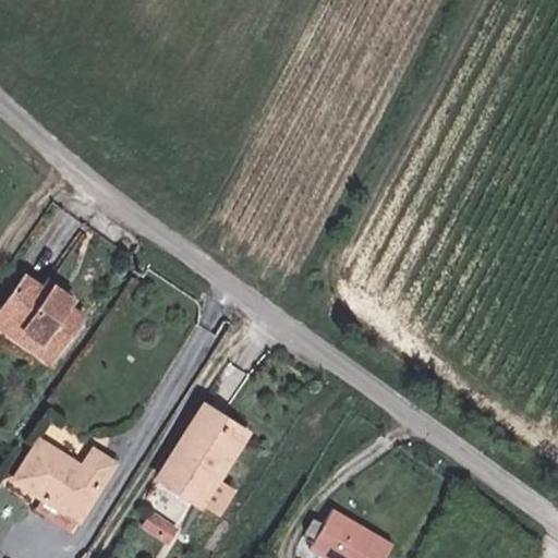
[(53,328),(79,295),(75,293),(80,286),(62,271),(56,279),(33,264),(10,295),(53,328)]
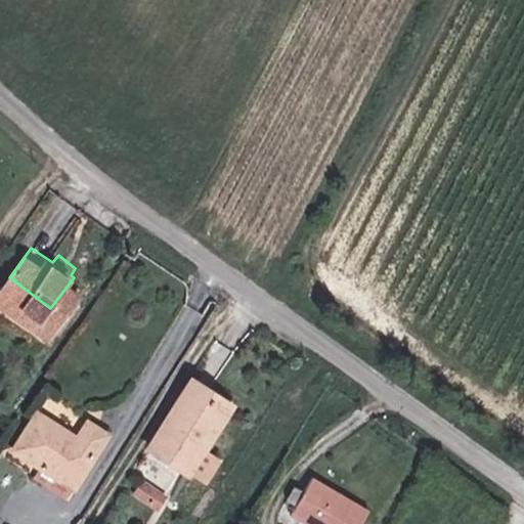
[(0,292),(41,321),(50,308),(9,277),(0,289),(0,292)]
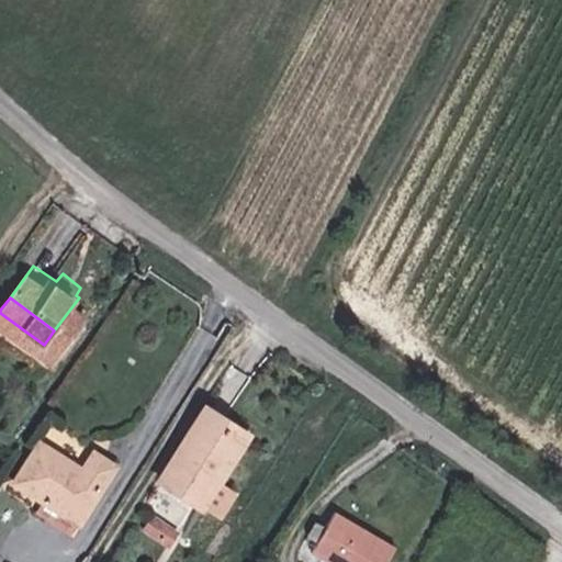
[(89,306),(79,298),(54,330),(65,339),(89,306)]
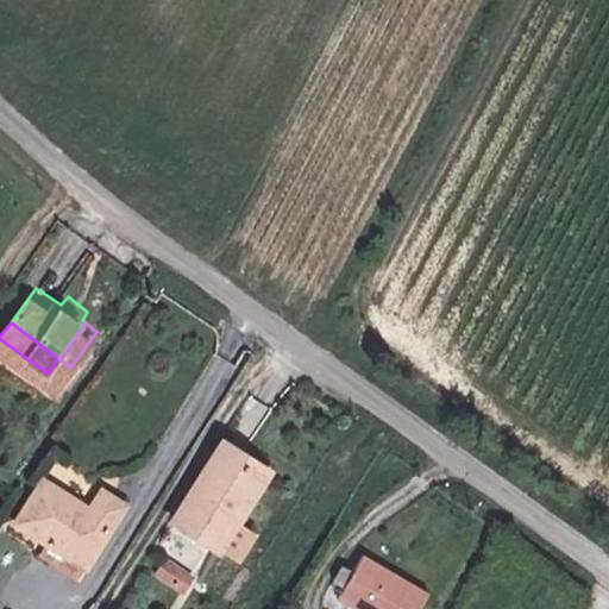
[(70,368),(58,358),(48,374),(60,382),(70,368)]
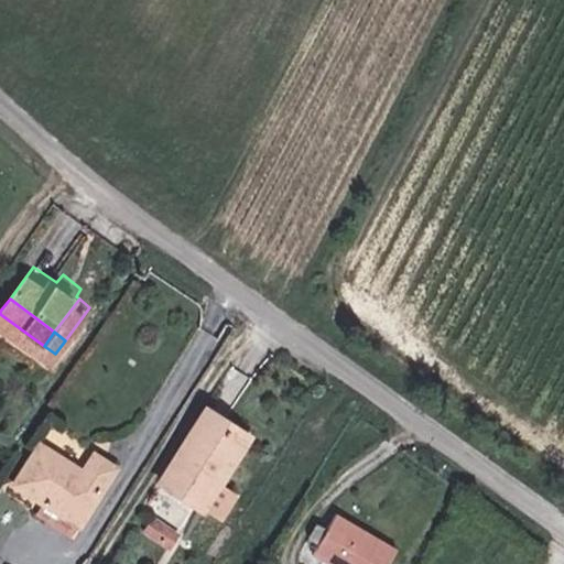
[(158,485),(191,506),(205,484),(216,490),(250,437),(207,409),(158,485)]
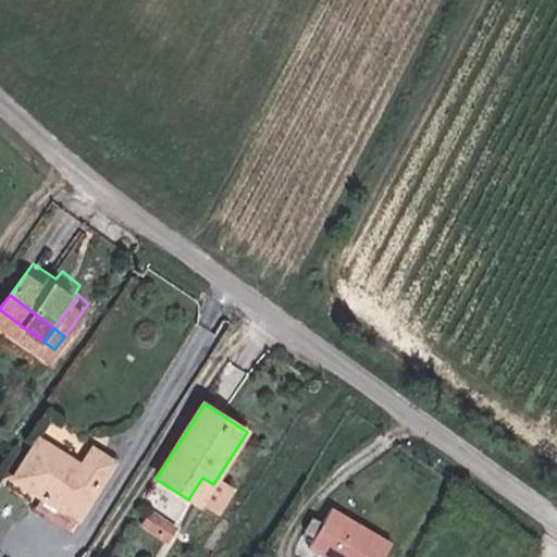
[(45,484),(84,508),(120,454),(98,440),(83,461),(41,433),(20,467),(45,484)]
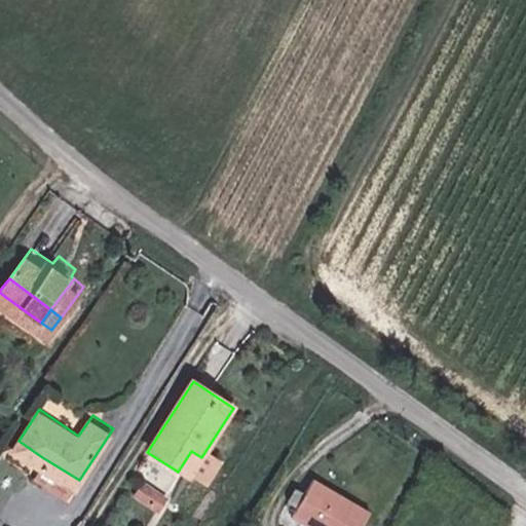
[(191,451),(178,472),(188,478),(201,457),(191,451)]
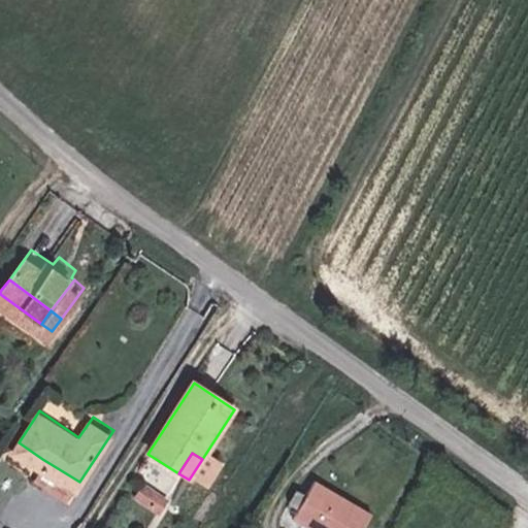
[(72,494),(79,482),(42,459),(33,475),(48,486),(53,481),(72,494)]
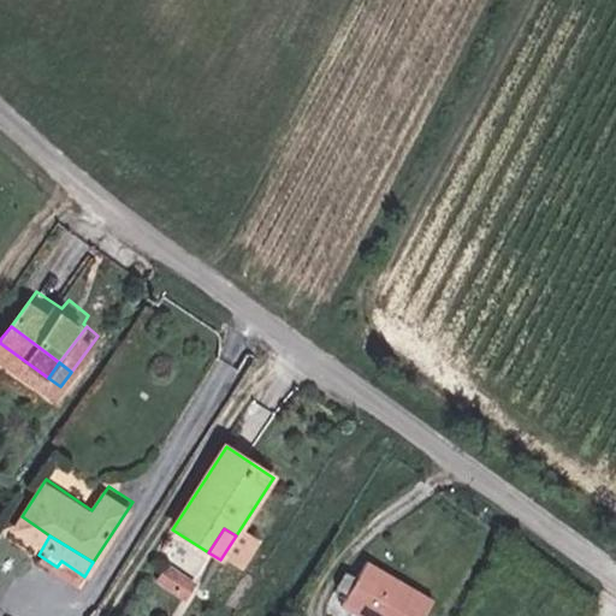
[(418,615),(430,597),(363,556),(338,598),(368,615),(418,615)]
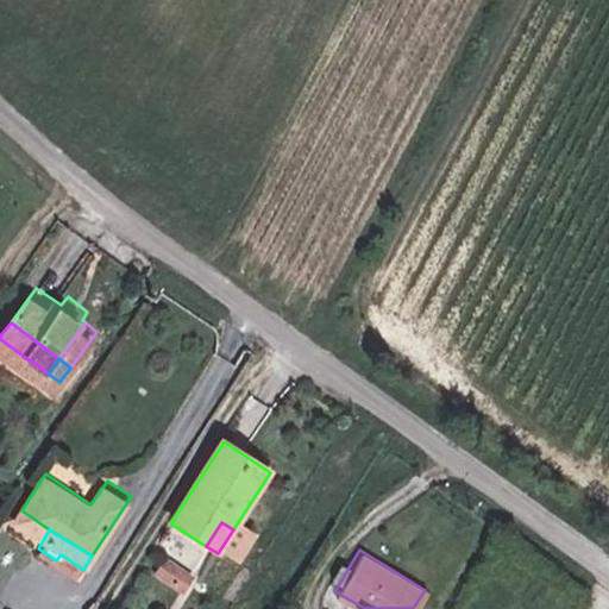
[(168,554),(157,571),(187,590),(198,573),(168,554)]
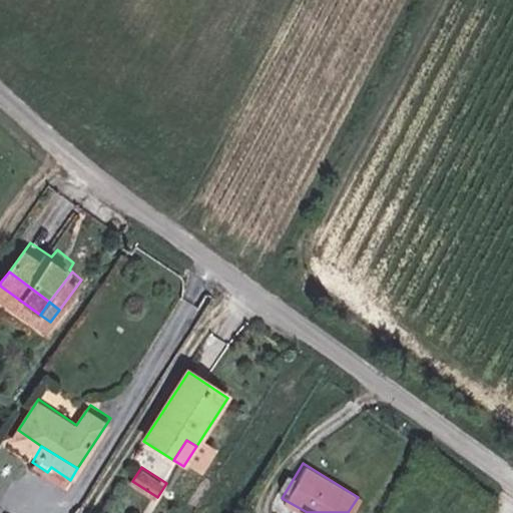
All buildings are outlined.
